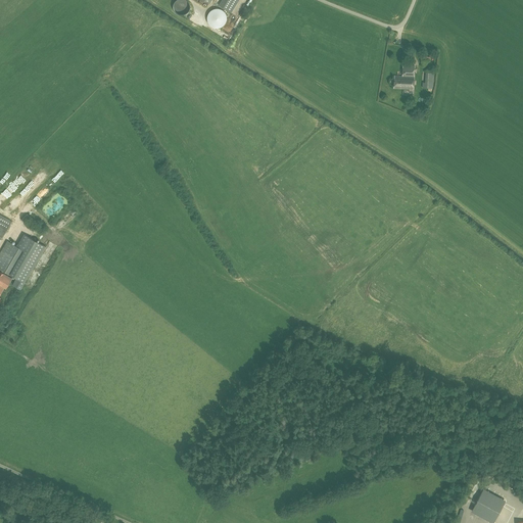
[(221,0),(219,5),(231,12),(238,0),(221,0)]
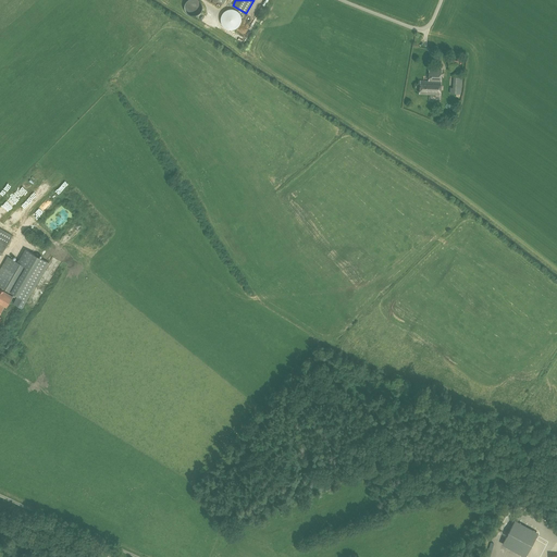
[(221,21),(221,22),(221,23),(221,24),(222,24),(222,25),(223,26),(224,27),(225,28),(226,28),(227,29),(229,29),(230,29),(231,29),(232,29),(233,29),(234,29),(235,28),(236,28),(237,28),(237,27),(238,26),(239,25),(239,24),(240,24),(240,23),(240,22),(242,21),(242,20),(242,19),(242,17),(240,16),(240,15),(239,14),(239,13),(238,13),(238,12),(237,11),(236,10),(235,10),(234,10),(234,9),(233,9),(232,9),(231,9),(230,9),(229,9),(227,10),(226,10),(225,10),(225,11),(224,11),(223,12),(223,13),(222,13),(222,14),(221,15),(221,16),(221,17),(221,19),(221,20),(221,21)]
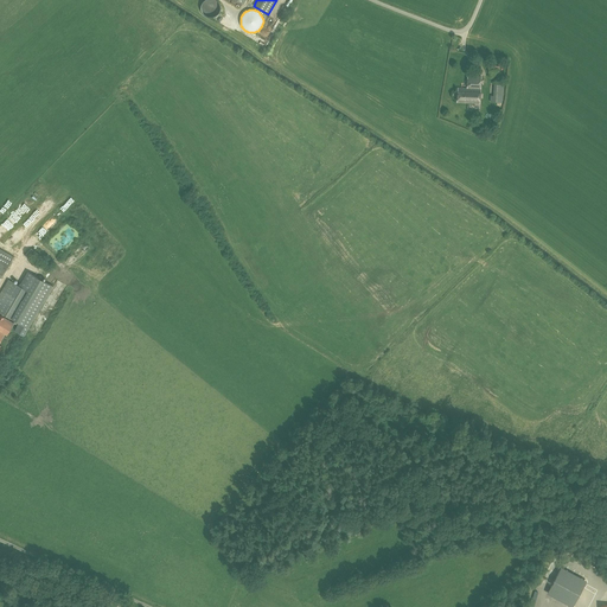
[(489,65),(489,75),(499,75),(499,65),(489,65)]
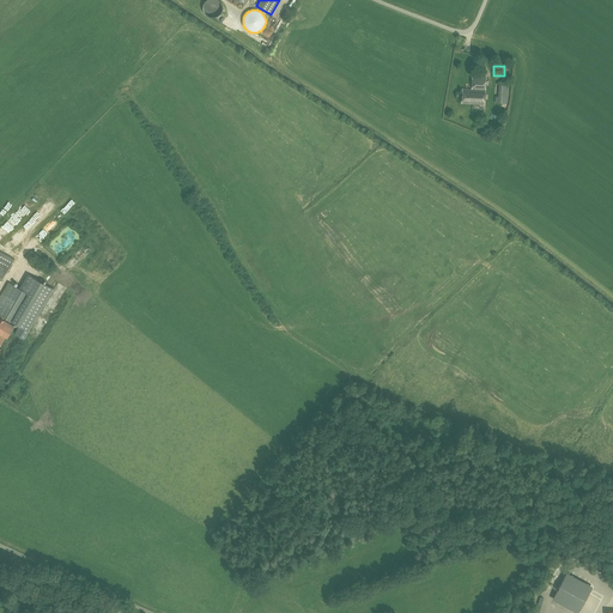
[(462,89),(461,103),(472,104),(484,104),(485,77),(472,76),(472,84),(472,89),(462,89)]
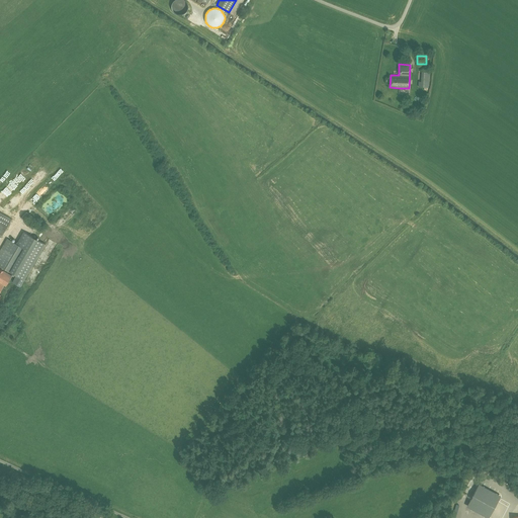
[(429,72),(421,71),(421,81),(419,81),(418,86),(428,87),(429,72)]
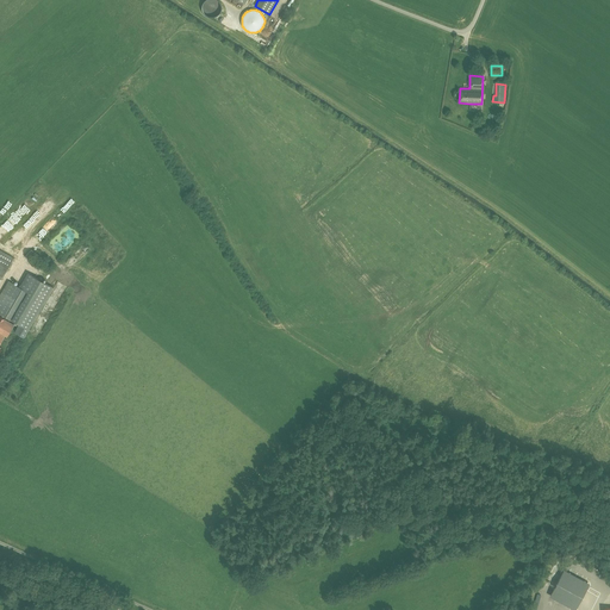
[(37,203),(43,198),(37,191),(32,195),(37,203)]
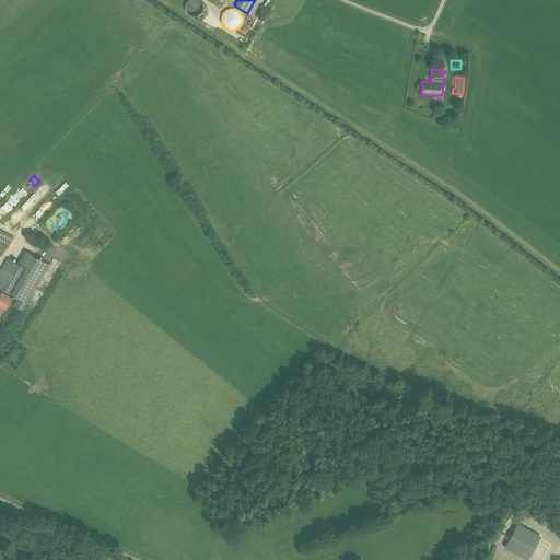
[(48,225),(59,230),(63,219),(68,221),(70,216),(63,213),(62,213),(58,211),(56,218),(53,216),(48,225)]
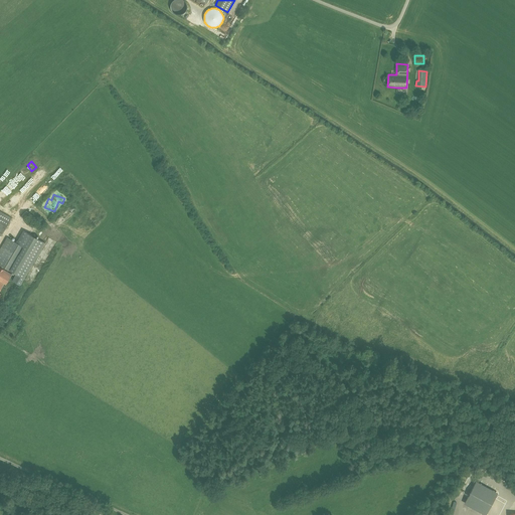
[(0,235),(1,236),(9,221),(11,217),(0,210),(0,235)]
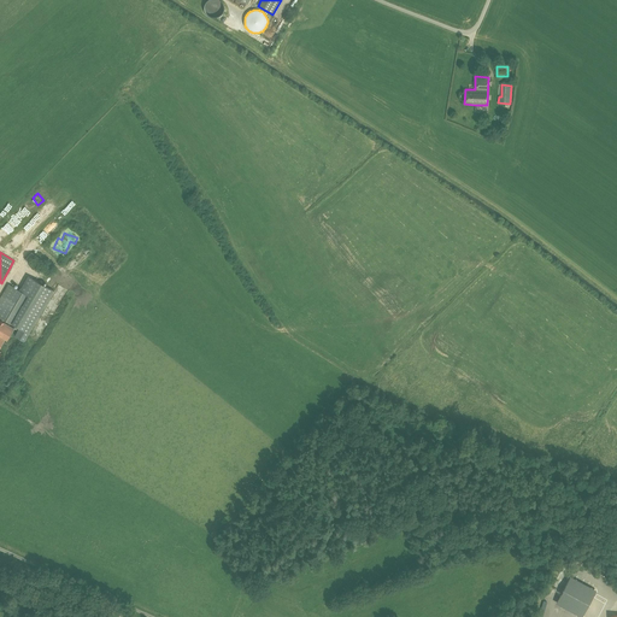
[(54,291),(29,276),(19,291),(9,285),(0,298),(0,316),(19,328),(15,336),(24,341),(54,291)]
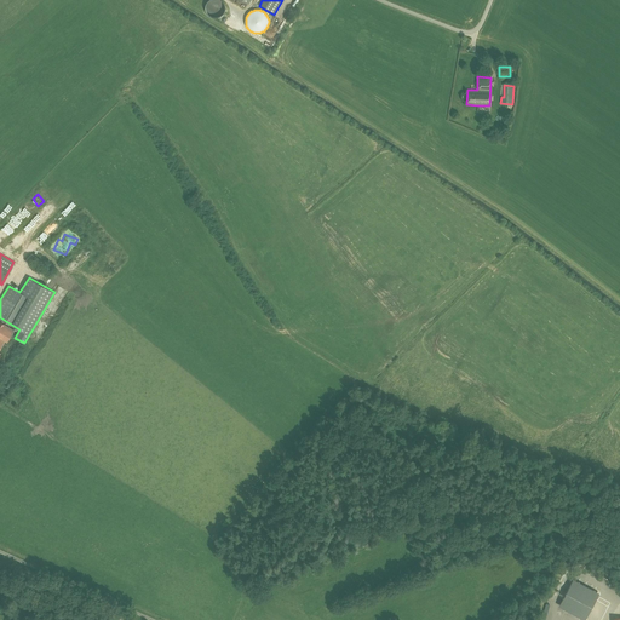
[(0,348),(5,340),(7,342),(13,329),(0,321),(0,348)]
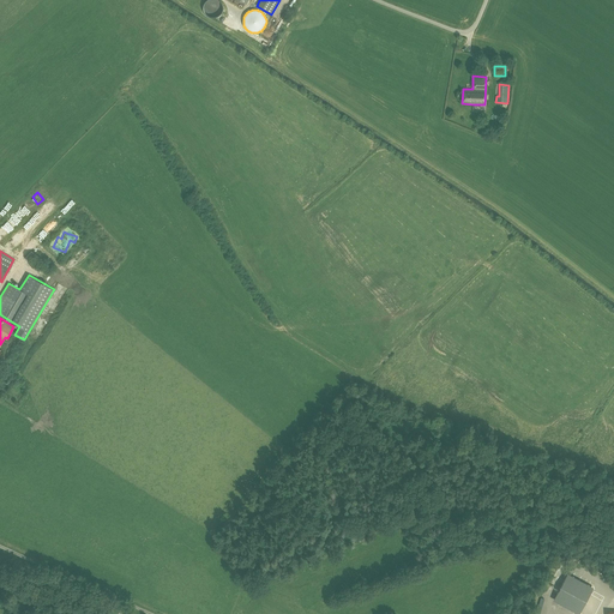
[(567,575),(554,600),(579,613),(593,588),(567,575)]
